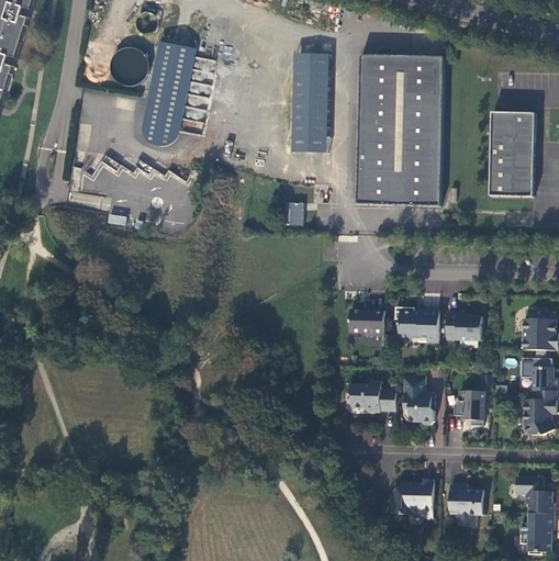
[(0,109),(6,91),(7,92),(11,78),(9,78),(12,67),(4,65),(8,56),(15,58),(28,18),(20,15),(22,8),(30,10),(33,0),(0,0),(0,109)]
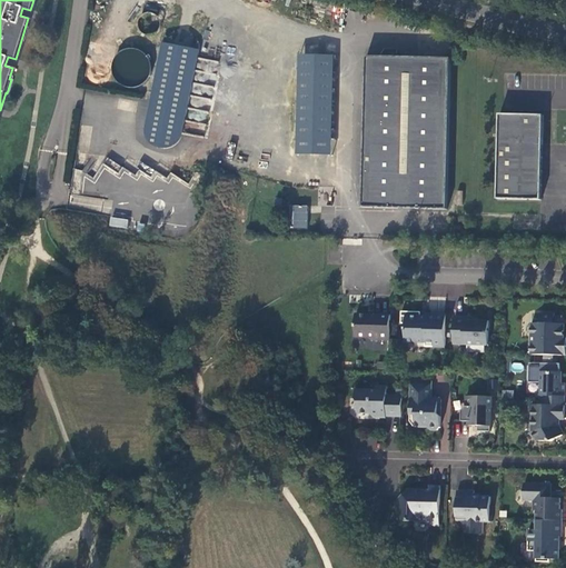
[(103,0),(105,2),(111,8),(119,12),(128,12),(137,10),(142,7),(148,0),(103,0)]
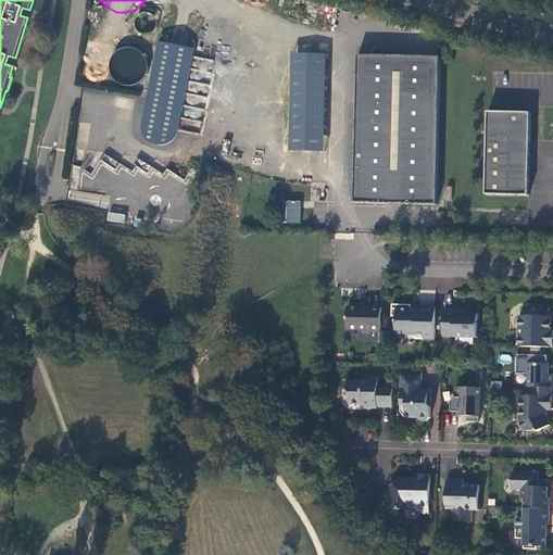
[(198,48),(197,45),(196,42),(193,36),(188,32),(181,29),(173,29),(167,33),(162,39),(145,126),(146,131),(149,138),(154,142),(161,144),(170,143),(177,138),(180,133),(198,48)]
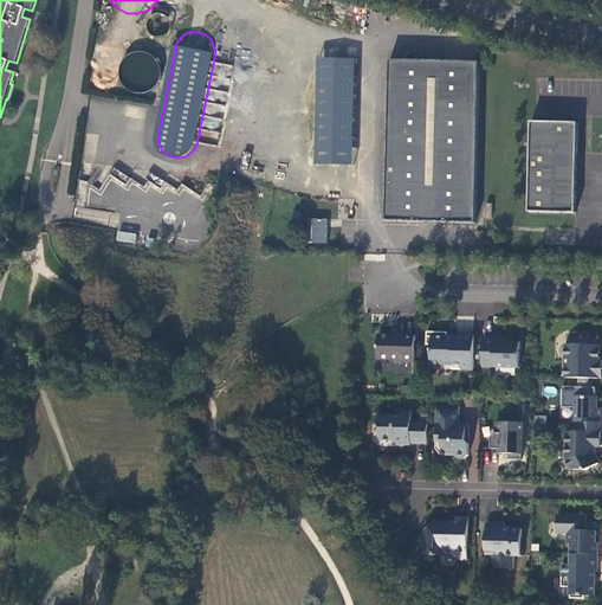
[(141,55),(135,56),(128,59),(123,66),(122,77),(125,85),(133,92),(141,95),(149,94),(156,90),(161,84),(163,77),(162,70),(160,64),(155,58),(149,55),(141,55)]
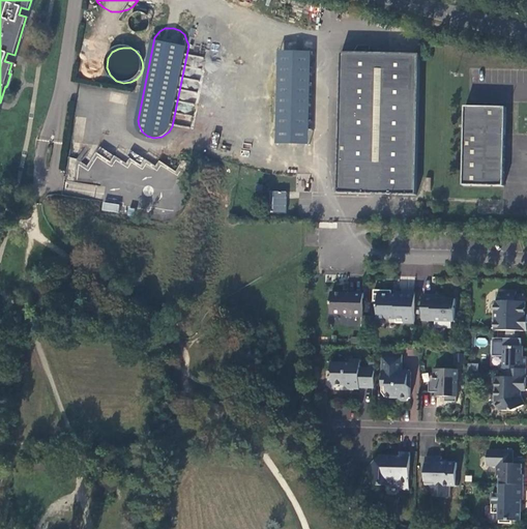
[(304,145),(308,52),(274,51),(270,143),(304,145)]
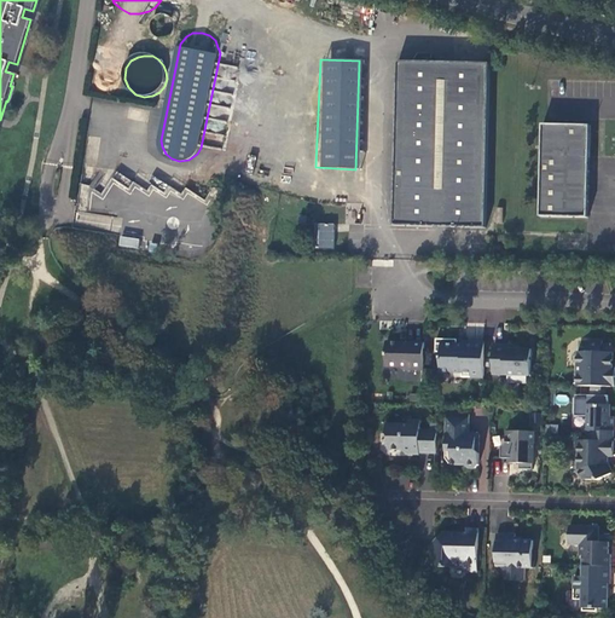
[(486,61),(394,59),(392,224),(430,225),(430,215),(450,215),(450,225),(483,225),(486,61)]
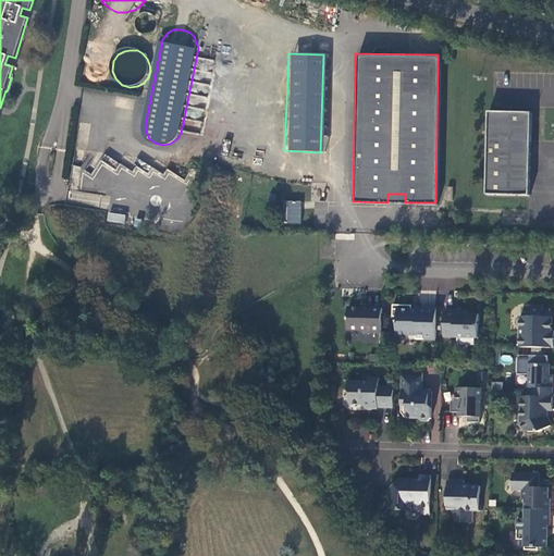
[(528,110),(485,110),(484,193),(527,193),(528,110)]
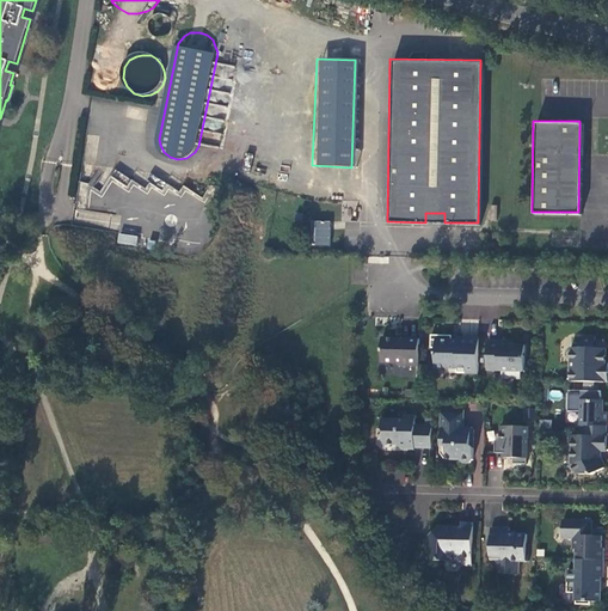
[(179,195),(180,218),(192,218),(197,209),(197,196),(178,187),(176,193),(161,184),(159,190),(145,183),(142,188),(110,171),(104,182),(118,189),(118,212),(126,200),(143,209),(148,209),(151,211),(163,209),(171,214),(171,211),(179,195)]
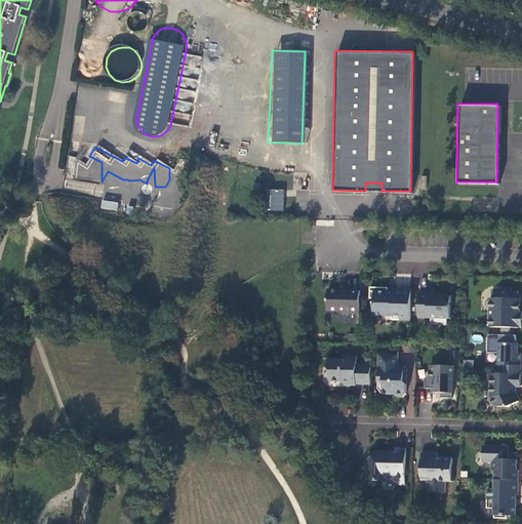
[(365,191),(382,191),(382,183),(365,183),(365,191)]
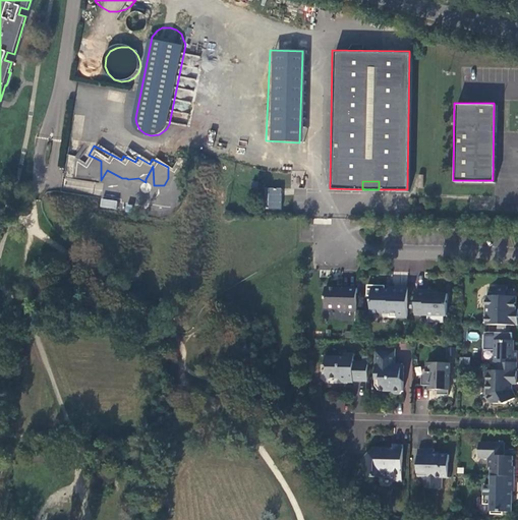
[(264,210),(278,210),(279,189),(264,188),(264,210)]
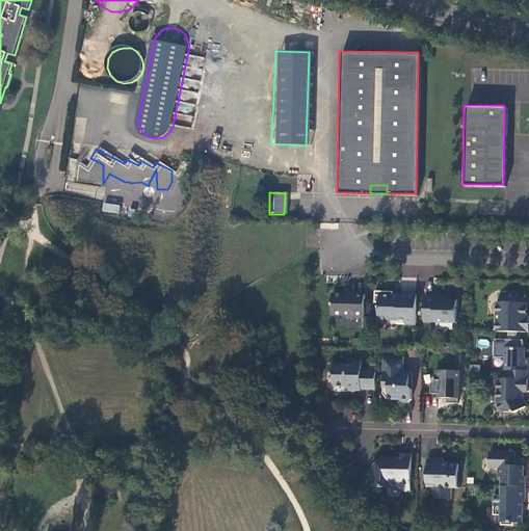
[(99,212),(115,214),(116,206),(100,204),(99,212)]
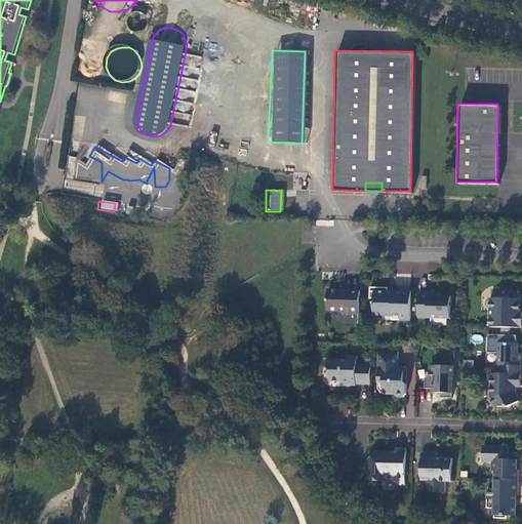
[(390,319),(409,319),(409,289),(391,288),(391,291),(386,291),(386,287),(368,286),(368,296),(372,296),(372,315),(382,315),(391,315),(390,319)]
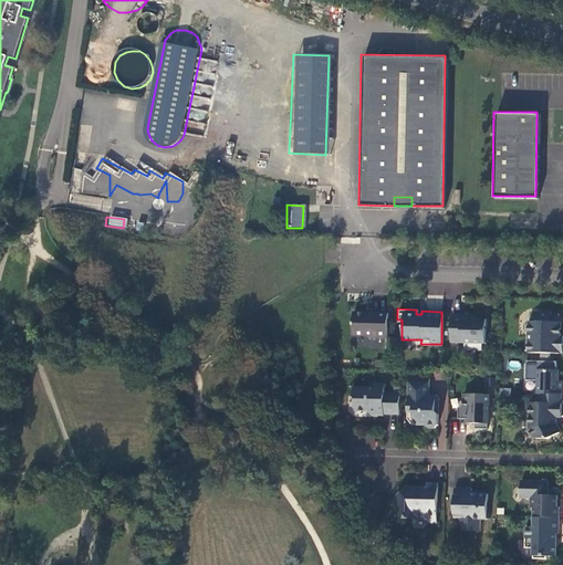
[(525,321),(524,352),(561,353),(561,334),(558,334),(558,321),(554,321),(554,314),(549,314),(549,310),(534,310),(534,321),(525,321)]
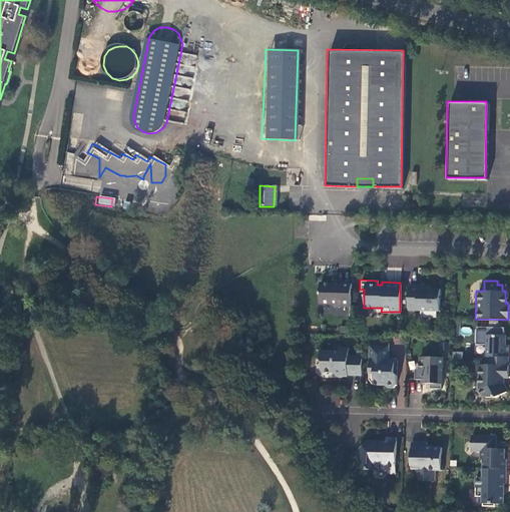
[(332,306),(349,306),(350,284),(319,283),(319,303),(331,303),(332,306)]
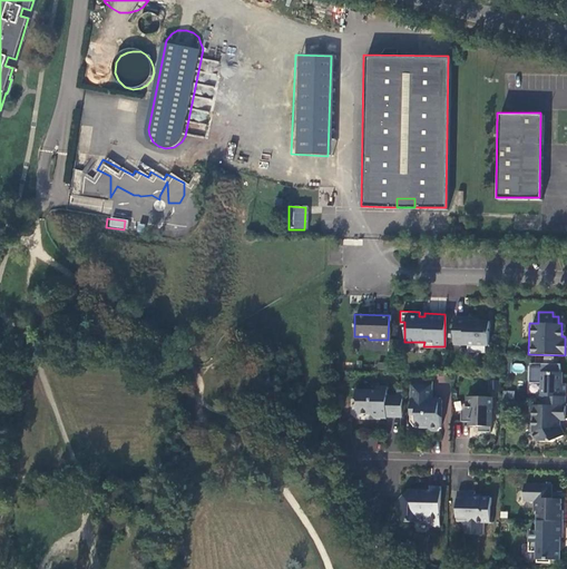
[(467,317),(453,317),(452,343),(467,344),(467,350),(484,351),(484,344),(487,344),(487,321),(475,321),(467,321),(467,317)]
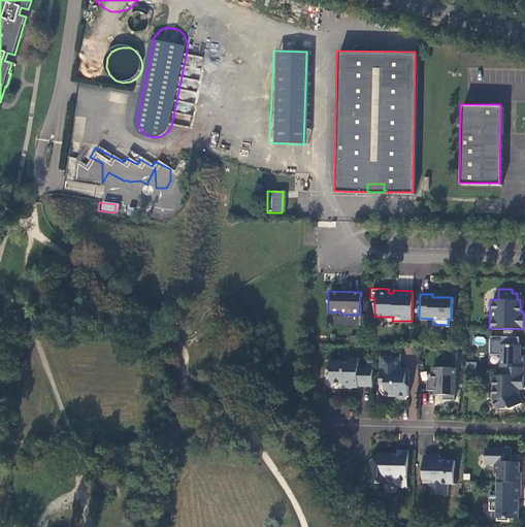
[(517,336),(489,336),(488,354),(499,354),(499,366),(502,366),(503,374),(502,375),(521,375),(522,375),(522,366),(519,366),(519,363),(522,363),(522,354),(519,354),(519,343),(517,344),(517,336)]
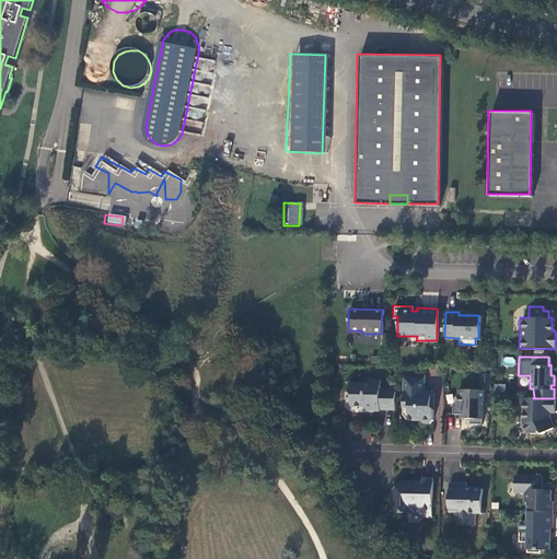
[(510,368),(511,359),(501,358),(499,365),(510,368)]
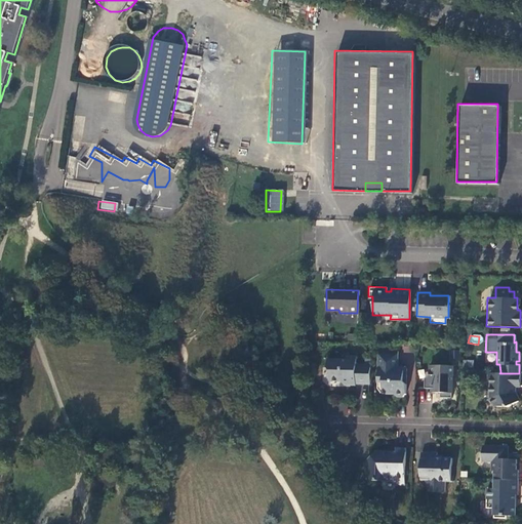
[(378,351),(377,383),(383,383),(383,394),(393,394),(397,397),(403,397),(406,394),(406,368),(397,368),(397,351),(378,351)]
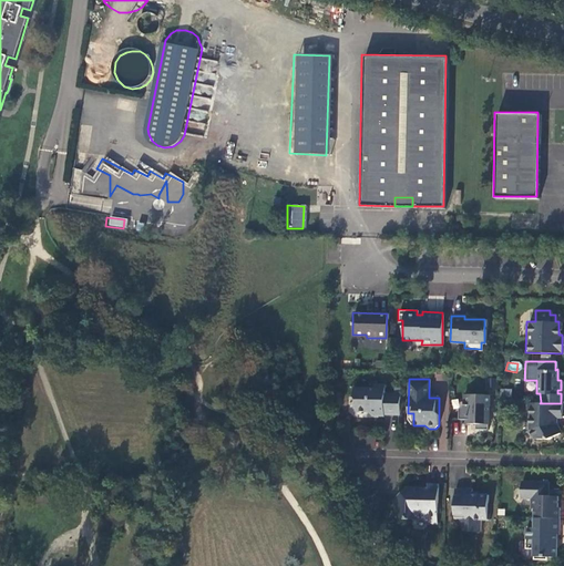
[(382,414),(399,414),(399,394),(382,393),(383,384),(371,384),(371,389),(352,389),(352,398),(355,399),(355,411),(366,411),(368,414),(375,414),(375,409),(382,410),(382,414)]
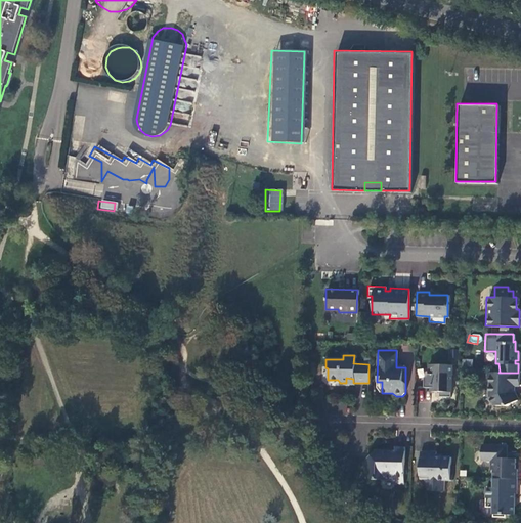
[(449,395),(450,363),(428,363),(428,372),(424,376),(423,386),(430,386),(430,390),(438,390),(438,395),(449,395)]
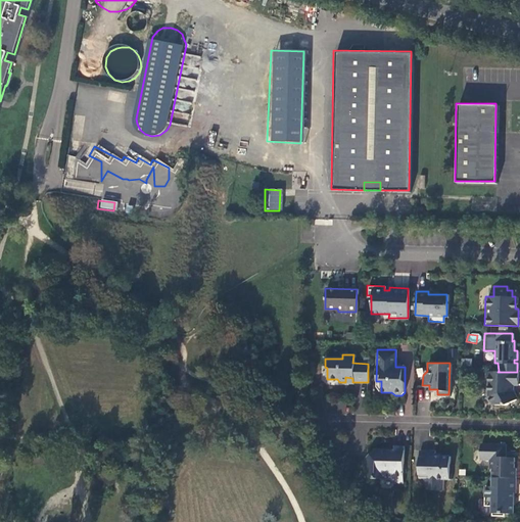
[(498,372),(483,372),(483,376),(485,379),(485,394),(490,402),(504,402),(514,397),(515,395),(512,390),(510,389),(510,383),(516,384),(516,372),(498,372)]
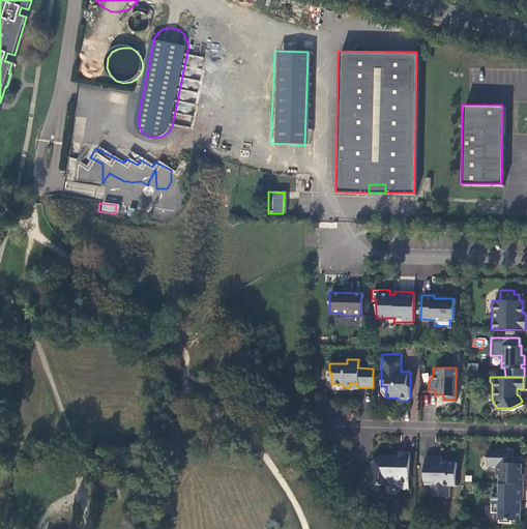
[(497,474),(497,485),(521,485),(522,474),(520,474),(520,464),(510,464),(510,451),(486,450),(486,466),(496,466),(496,474),(497,474)]
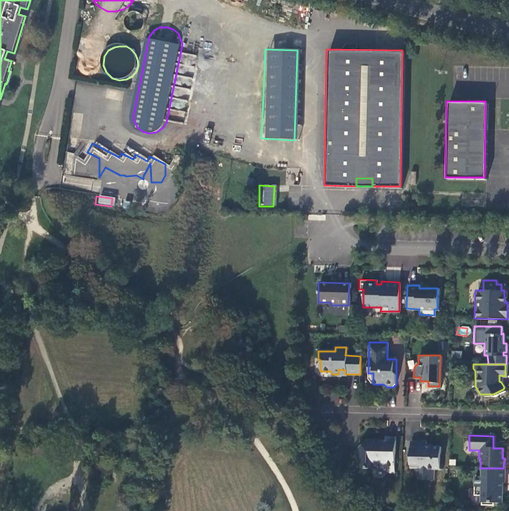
[(395,463),(396,438),(386,438),(386,441),(377,441),(377,444),(371,444),(371,441),(368,441),(358,450),(358,466),(363,469),(369,470),(369,467),(375,467),(375,470),(385,470),(385,474),(393,474),(393,463),(395,463)]
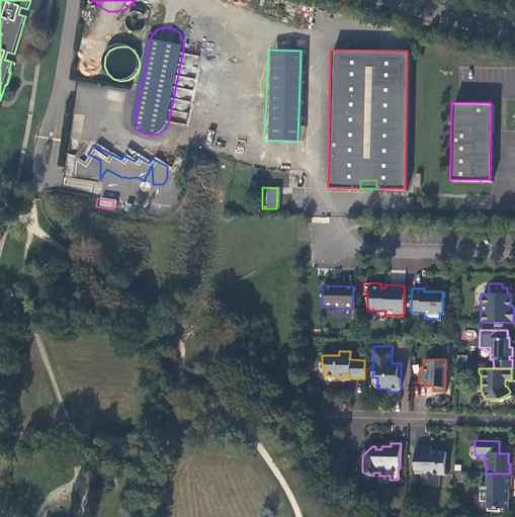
[(445,475),(445,451),(430,451),(430,446),(415,446),(414,474),(420,474),(426,474),(426,485),(438,485),(438,475),(445,475)]
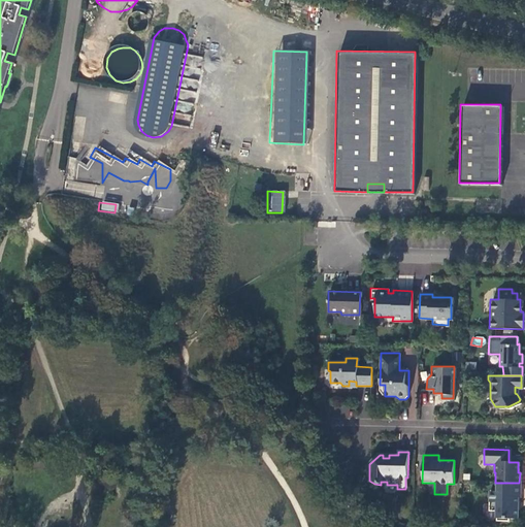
[(519,497),(519,483),(495,483),(494,483),(494,492),(489,491),(488,511),(496,511),(496,520),(507,521),(507,518),(516,518),(517,497),(519,497)]
